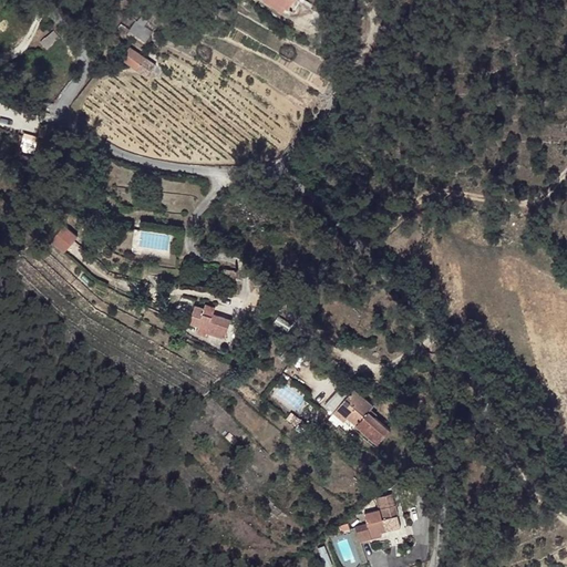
[(286,8),(274,0),(265,0),(284,12),(286,8)]
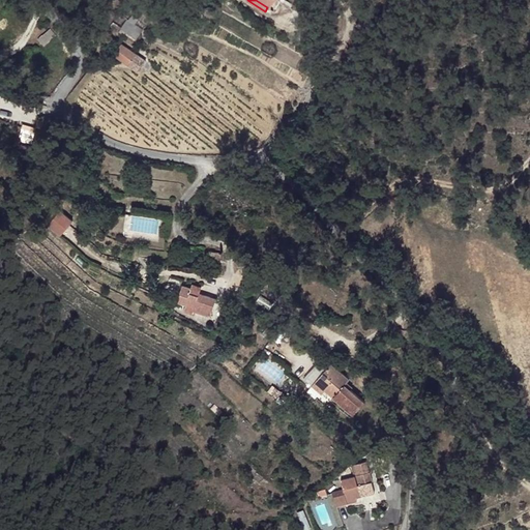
[(256,0),(270,8),(275,0),(256,0)]
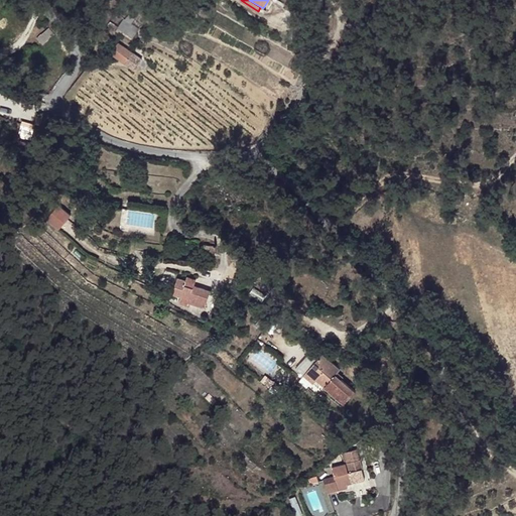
[(131,23),(134,18),(129,14),(125,19),(131,23)]
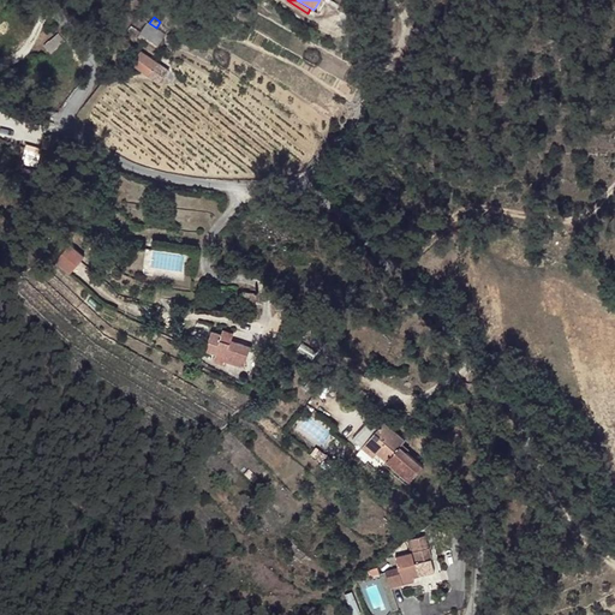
[(166,35),(156,28),(149,23),(148,23),(142,33),(150,40),(162,40),(166,35)]
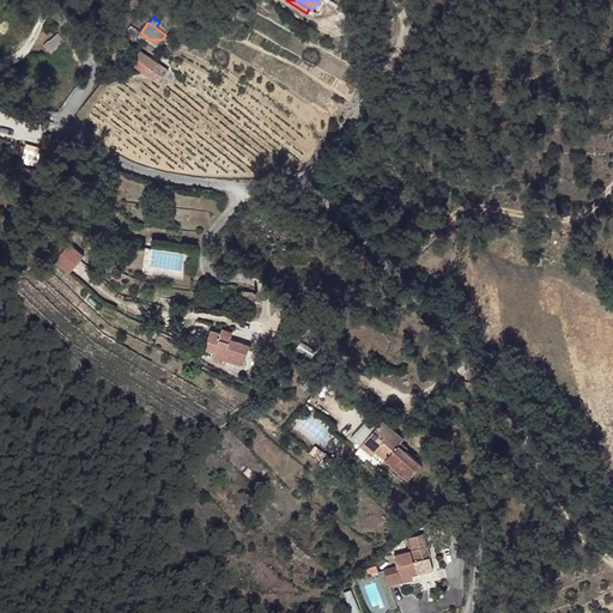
[(418,34),(423,25),(418,23),(412,30),(418,34)]
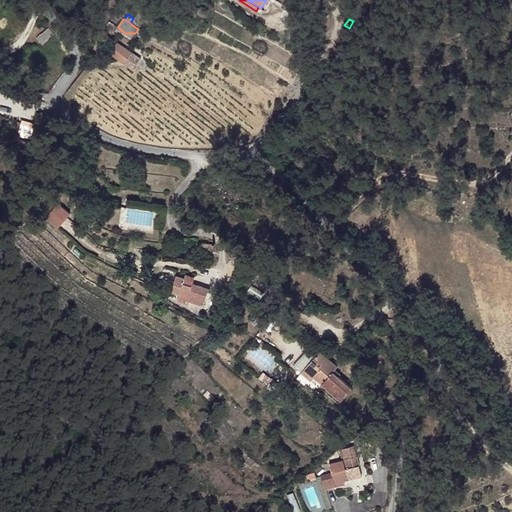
[(54,34),(48,28),(43,32),(48,38),(54,34)]
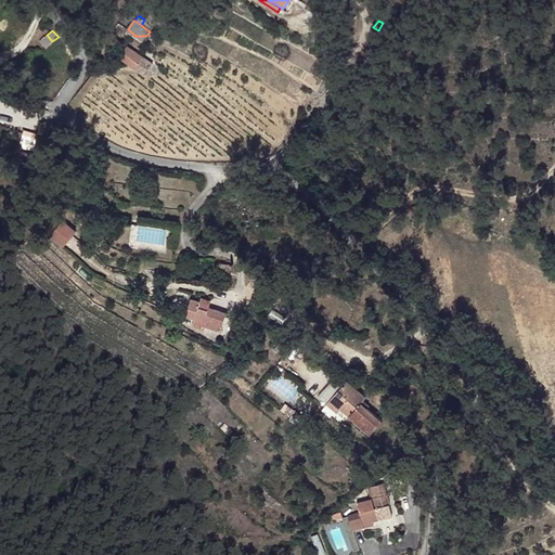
[(153,64),(128,46),(119,56),(144,75),(153,64)]
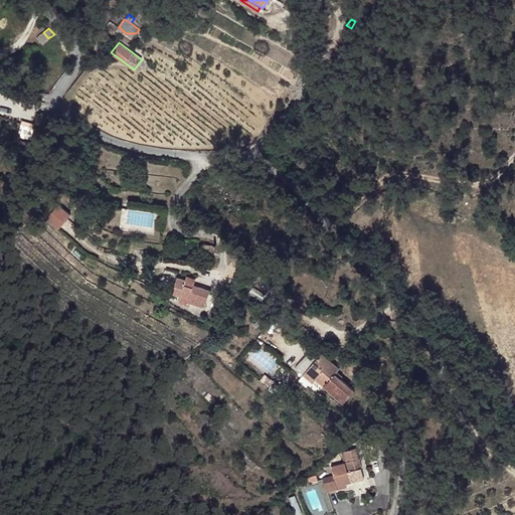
[(58,229),(71,215),(58,204),(46,219),(58,229)]
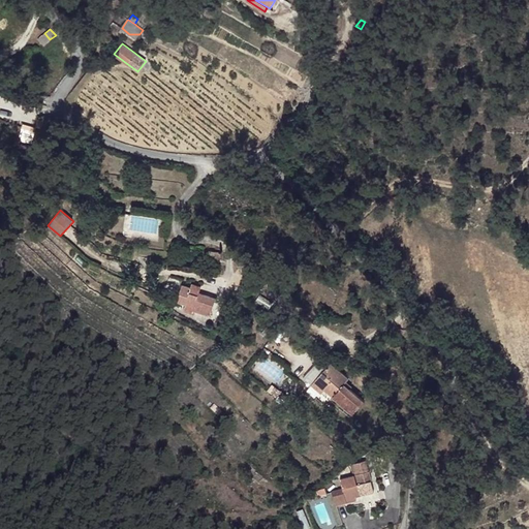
[(99,225),(89,215),(85,218),(95,229),(99,225)]
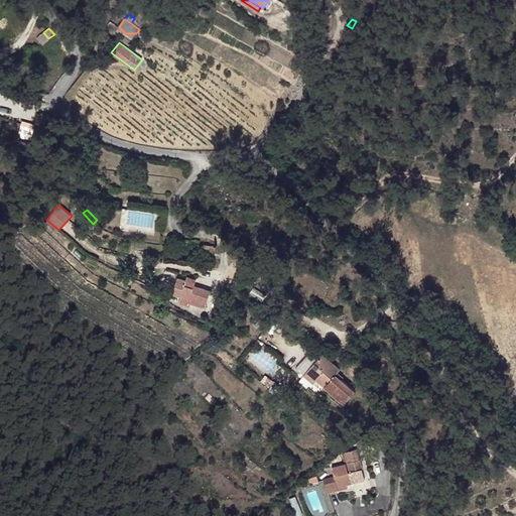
[(213,254),(214,246),(204,244),(203,253),(213,254)]
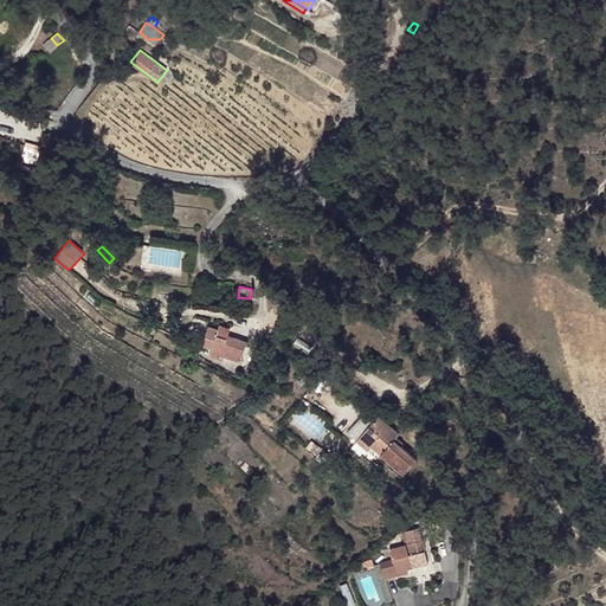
[(229,335),(231,328),(220,324),(217,335),(226,339),(229,335)]
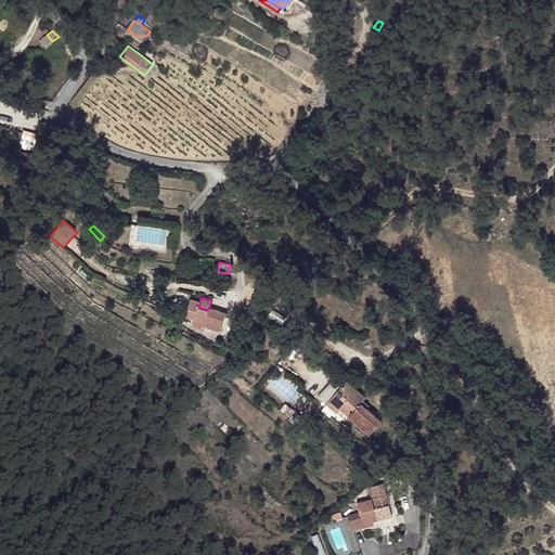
[(220,332),(227,313),(209,307),(207,310),(198,307),(199,301),(191,299),(185,317),(194,320),(193,325),(202,328),(203,326),(220,332)]
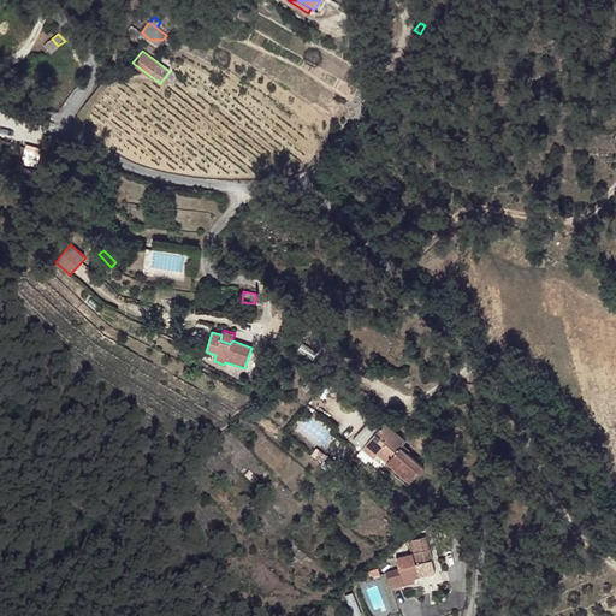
[(403,444),(406,440),(385,422),(367,443),(379,454),(410,483),(424,467),(408,452),(401,448),(403,444)]
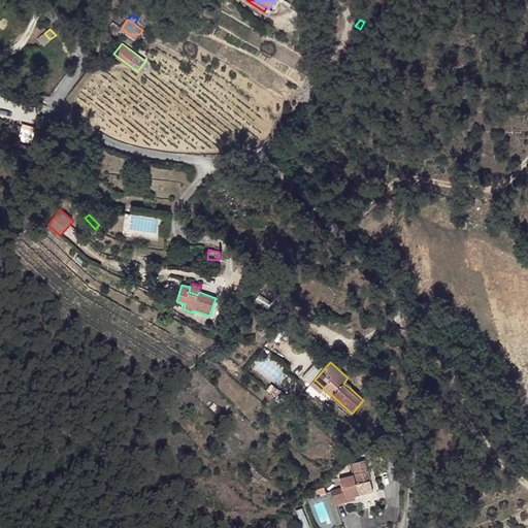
[(325,389),(315,380),(310,384),(321,393),(325,389)]
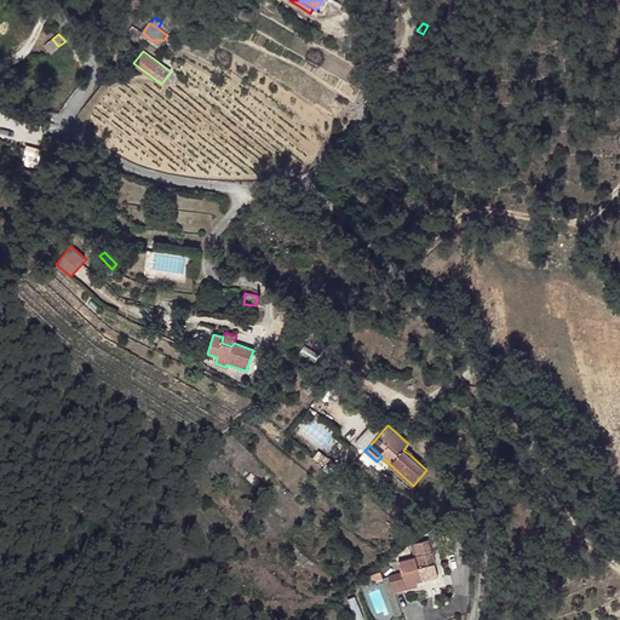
[(438,577),(429,539),(412,544),(415,556),(399,560),(407,590),(418,586),(417,583),(438,577)]
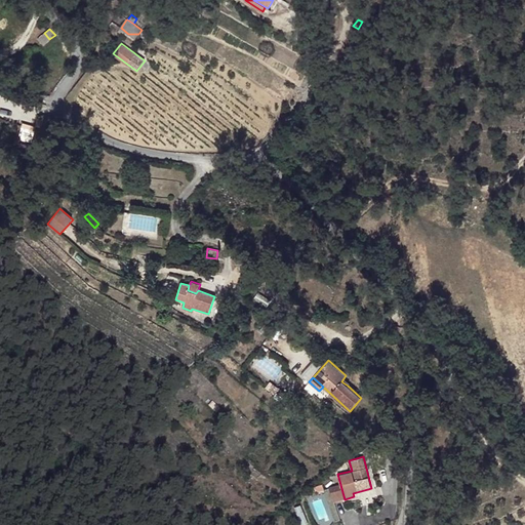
[(345,499),(340,485),(330,488),(334,501),(345,499)]
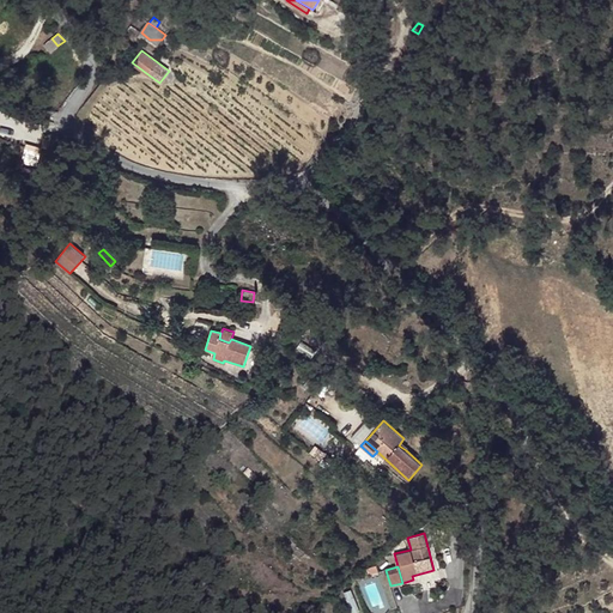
[(390,605),(381,576),(363,582),(374,611),(390,605)]
